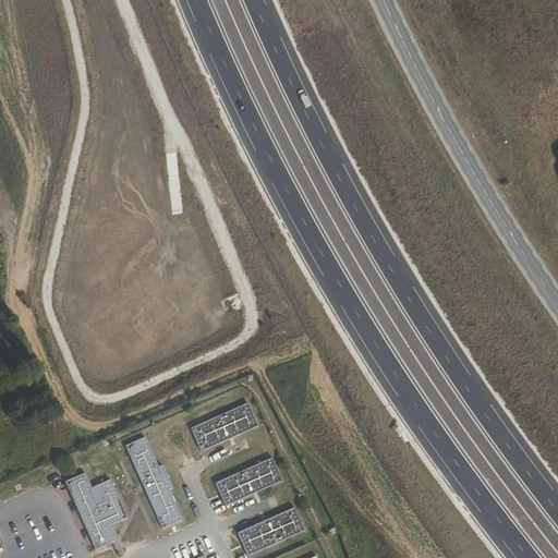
[(201,453),(257,427),(247,403),(190,429),(201,453)]
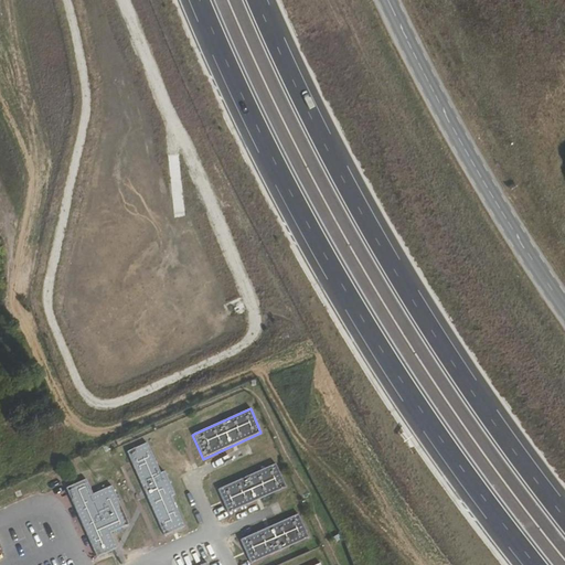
[(173,496),(162,472),(159,473),(145,444),(126,452),(163,536),(182,528),(169,497),(173,496)]
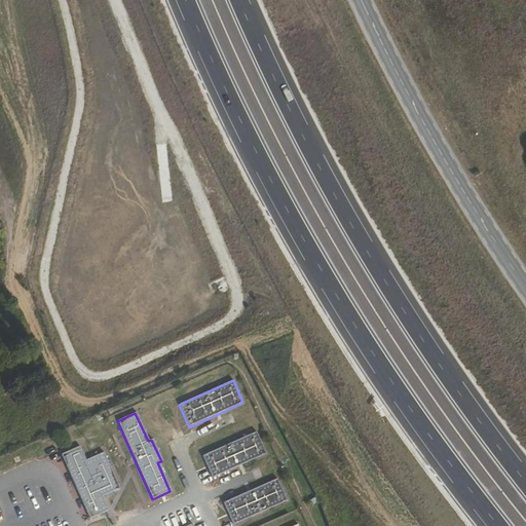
[(270,451),(260,429),(203,455),(214,477),(270,451)]
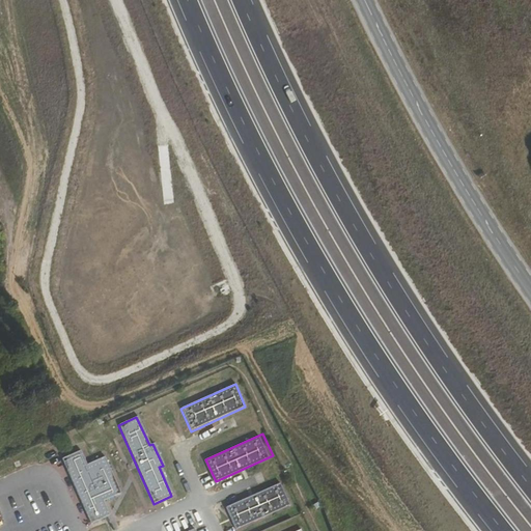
[(121,494),(104,456),(87,465),(80,450),(62,458),(92,524),(110,515),(103,502),(121,494)]
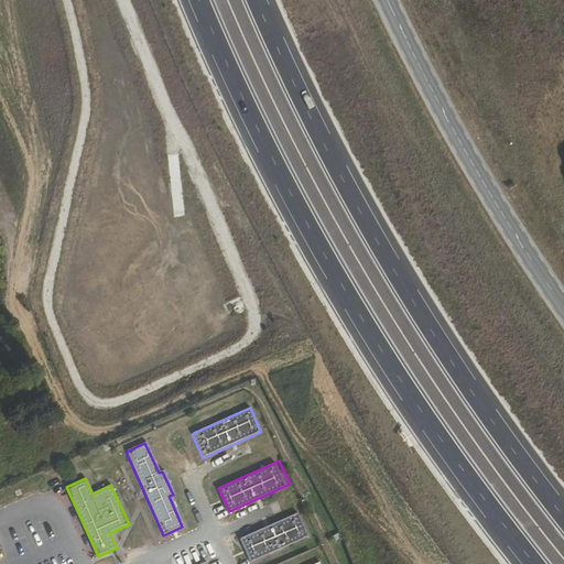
[(310,537),(299,512),(268,527),(239,540),(249,563),(310,537)]
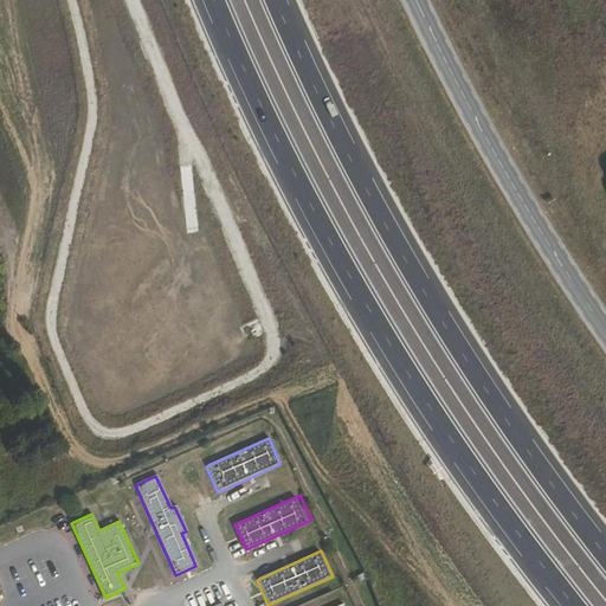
[(82,568),(96,601),(102,598),(89,566),(82,568)]
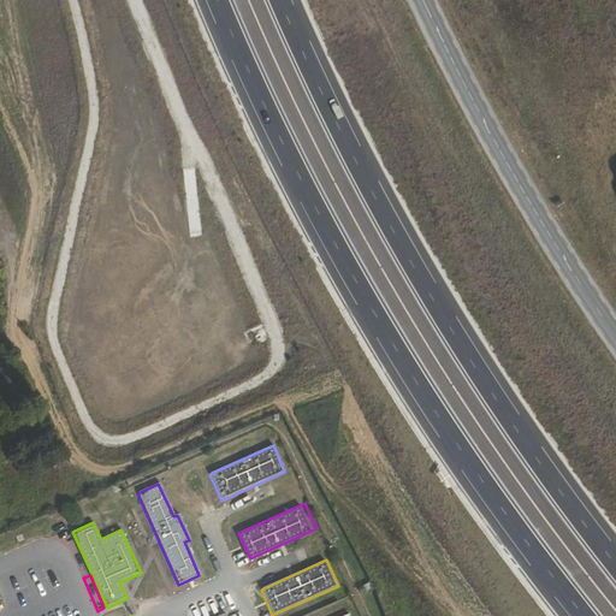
All buildings are outlined.
